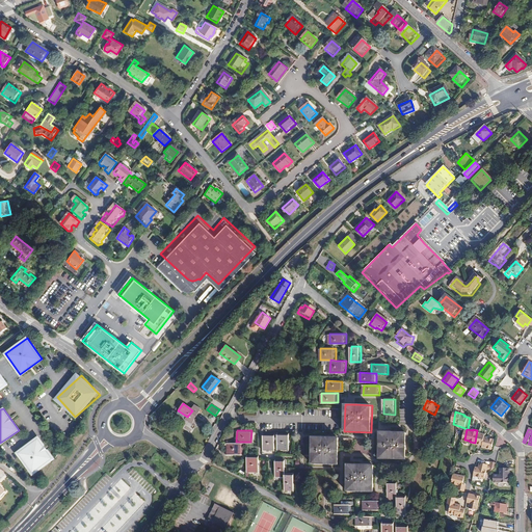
[(487,435),(487,433),(485,432),(477,430),(475,443),(477,444),(477,443),(485,444),(487,435)]
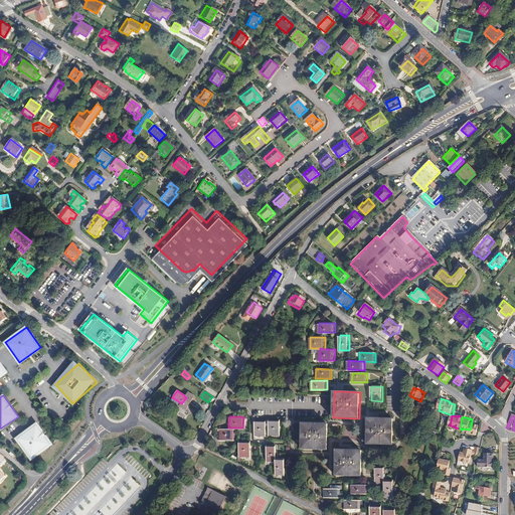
[(392,445),(393,419),(377,419),(367,418),(367,445),(392,445)]
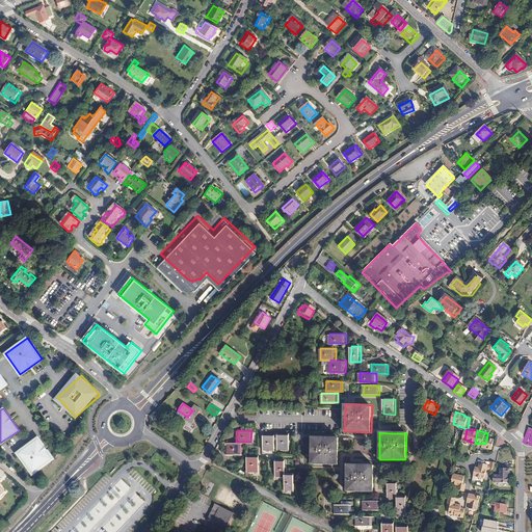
[(288,449),(289,433),(277,433),(276,448),(288,449)]
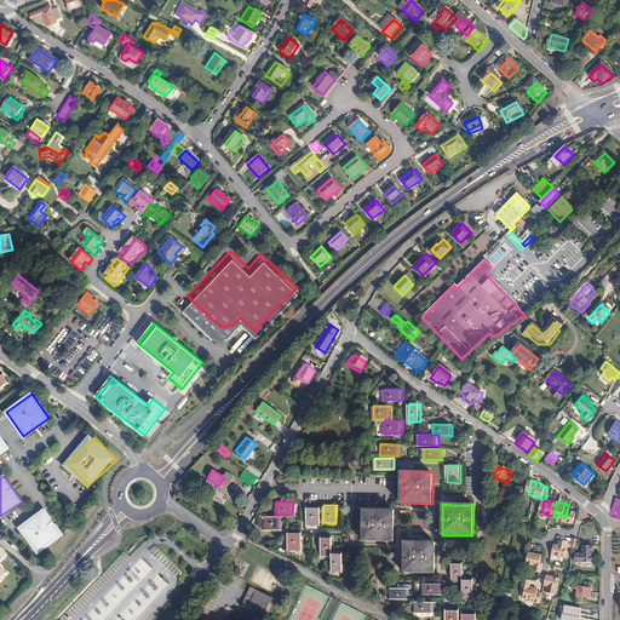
[(320,524),(320,506),(306,506),(305,523),(320,524)]
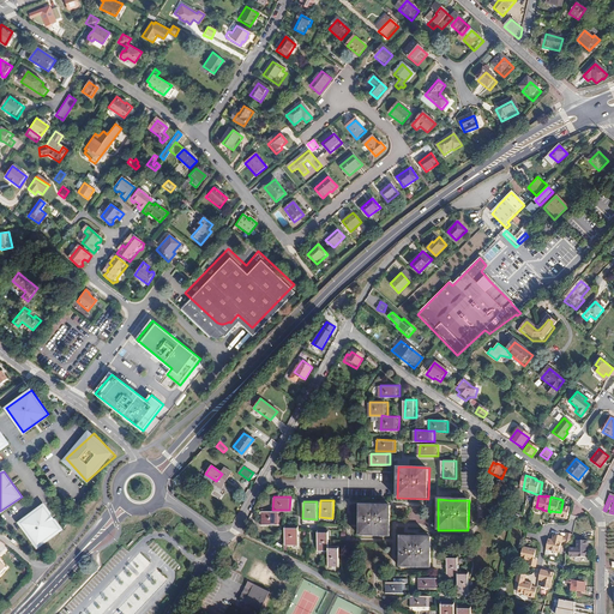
[(570,518),(572,506),(563,503),(560,512),(559,516),(570,518)]
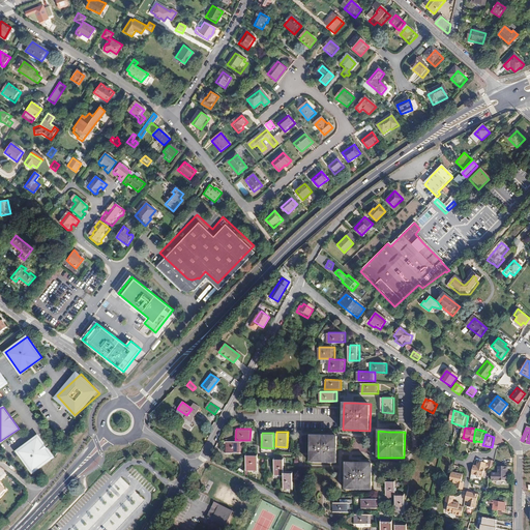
[(336,464),(337,436),(329,436),(311,435),(310,462),(336,464)]
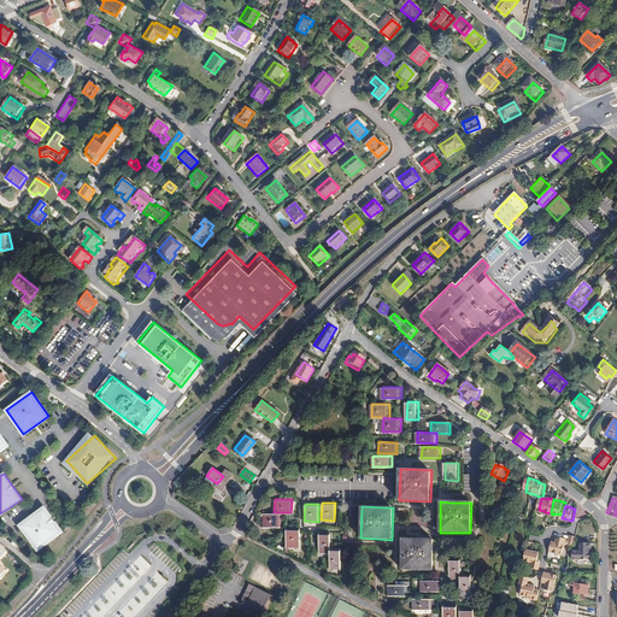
[(62,532),(43,507),(18,524),(36,550),(62,532)]
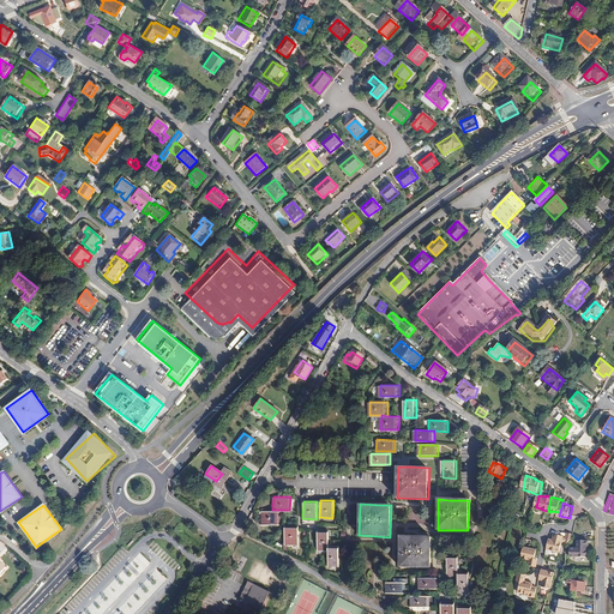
[(396,516),(407,517),(407,506),(397,505),(396,516)]
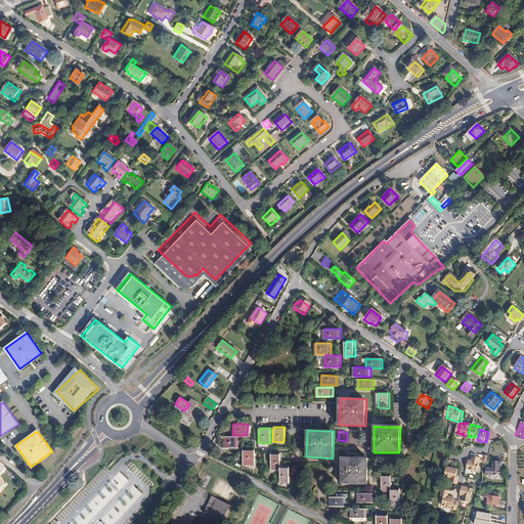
[(238,435),(232,435),(223,435),(222,446),(237,447),(238,435)]
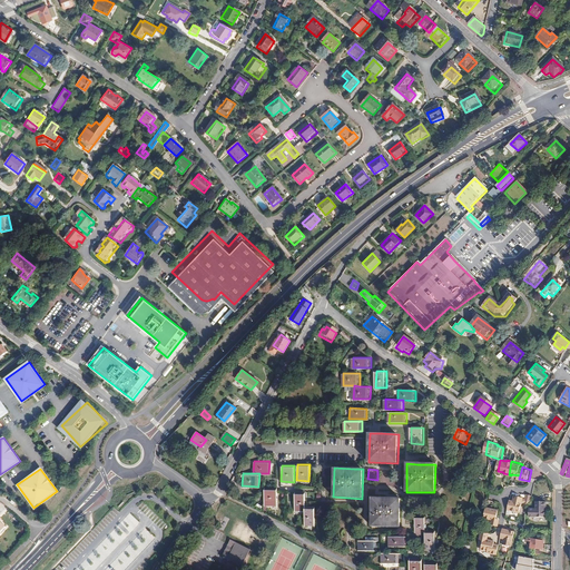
[(276,505),(276,489),(264,488),(263,504),(276,505)]
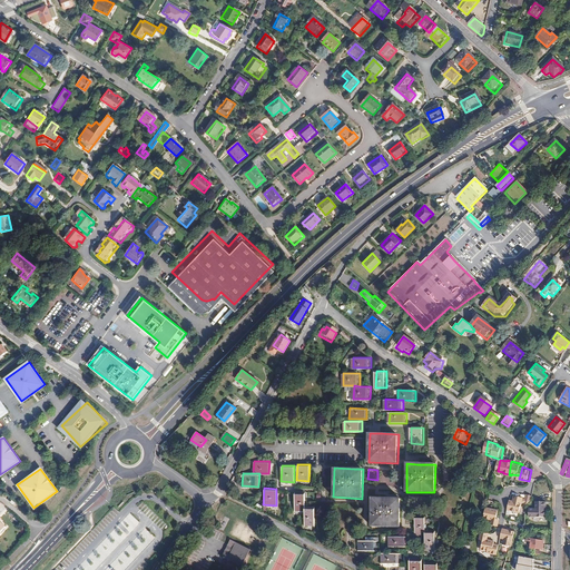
[(304,510),(304,508),(304,493),(294,492),(293,510),(304,510)]
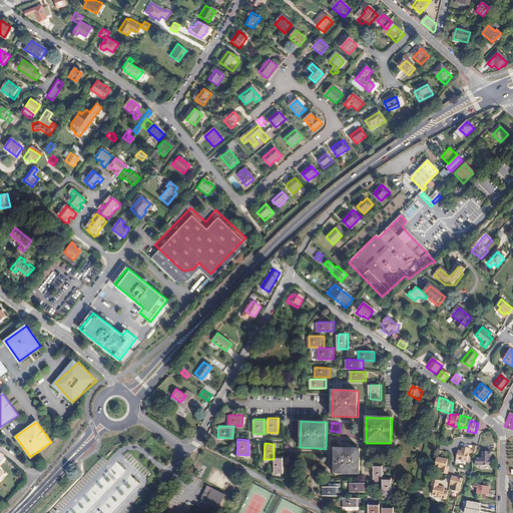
[(464,446),(463,451),(461,450),(459,459),(470,462),(472,453),(477,454),(482,450),(482,448),(479,447),(475,446),(475,450),(473,449),(464,446)]
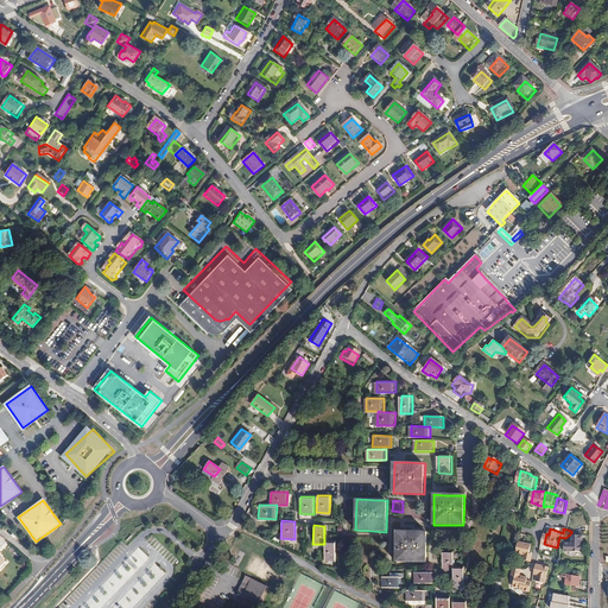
[(425,563),(428,532),(419,532),(397,531),(396,562),(425,563)]
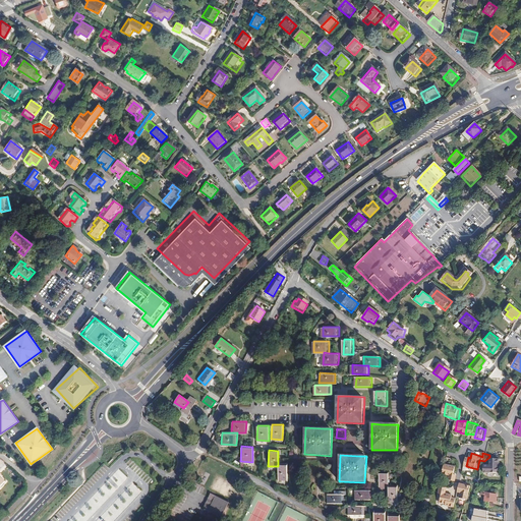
[(498,475),(498,461),(488,460),(487,467),(482,467),(481,475),(498,475)]
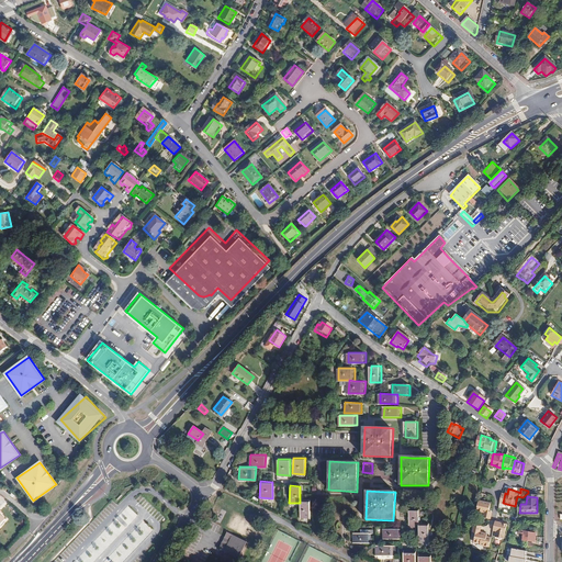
[(300,501),(300,503),(299,517),(310,517),(310,501),(300,501)]
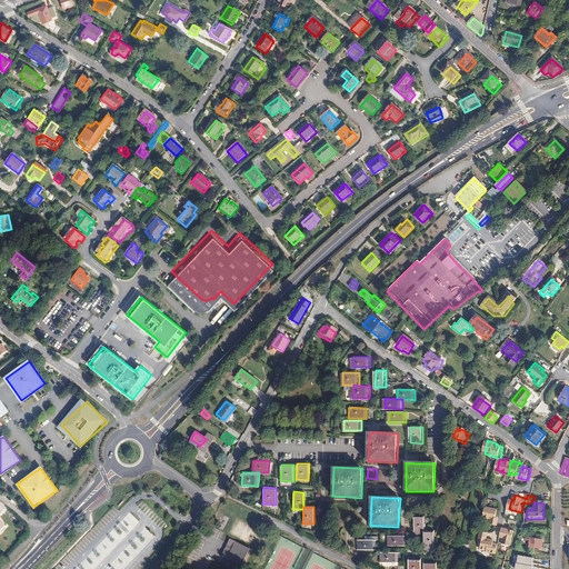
[(489,508),(486,518),(493,519),(492,525),(499,526),(501,518),(498,518),(500,510),(489,508)]
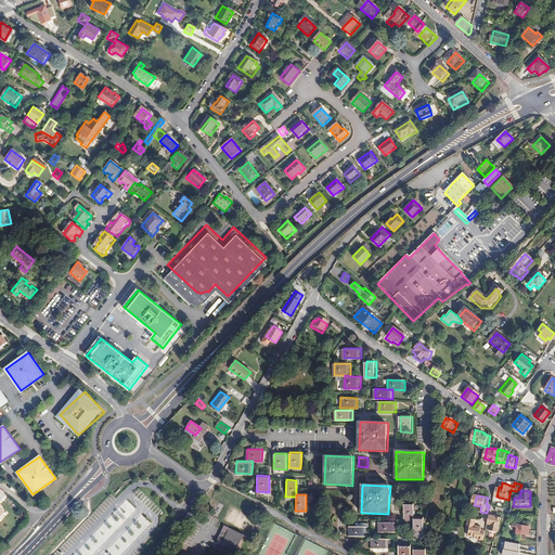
[(125,510),(130,504),(127,500),(121,505),(125,510)]
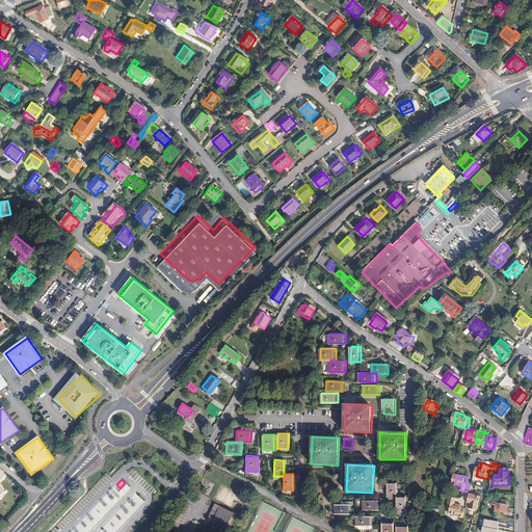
[(396,500),(397,497),(397,483),(388,483),(387,499),(396,500)]
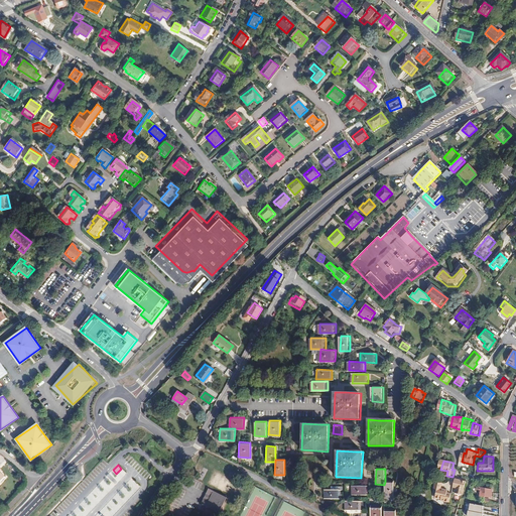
[(465,496),(469,482),(458,479),(455,489),(458,490),(457,494),(465,496)]
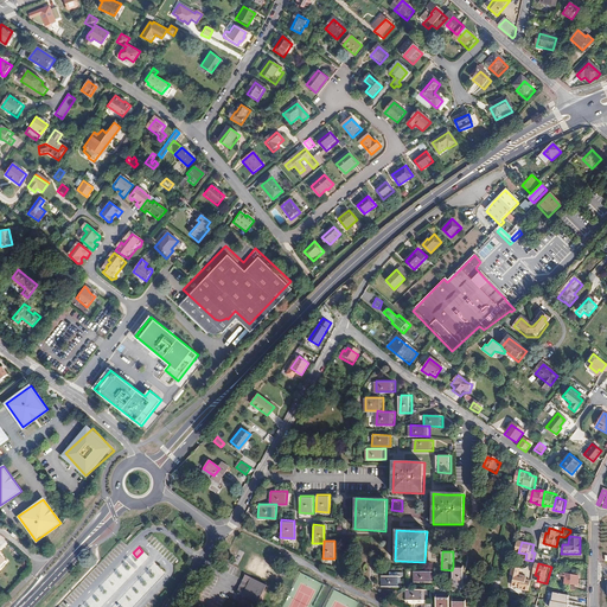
[(453,567),(452,570),(452,586),(462,586),(462,568),(453,567)]
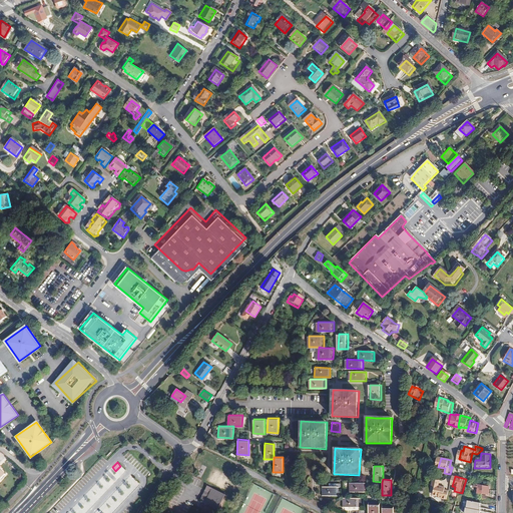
[(364,493),(365,484),(350,483),(349,492),(364,493)]
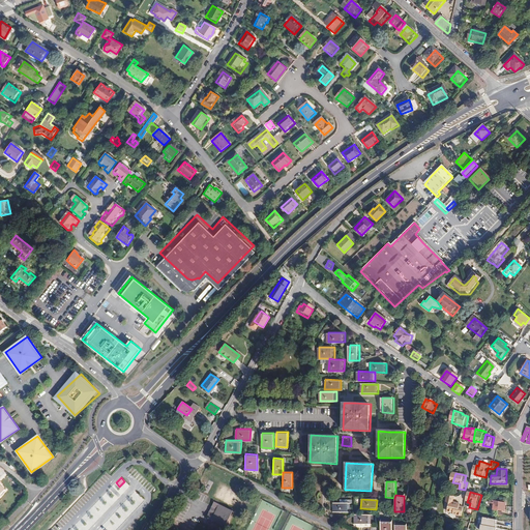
[(455,514),(464,519),(467,509),(461,506),(461,504),(454,502),(452,501),(452,502),(449,511),(455,513),(455,514)]
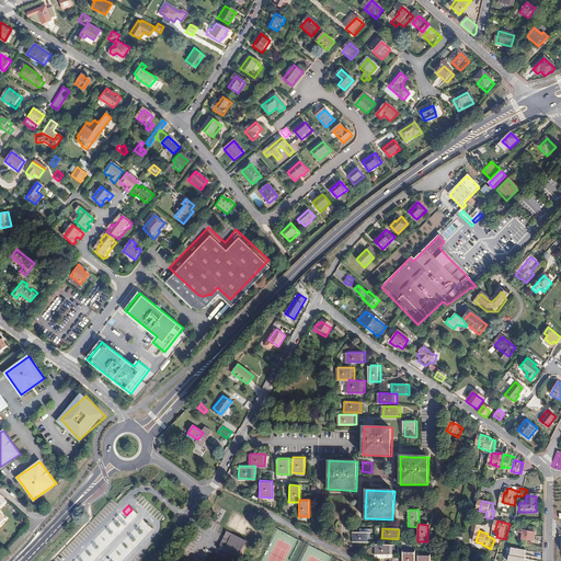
[(522,541),(531,544),(533,534),(518,530),(518,535),(522,536),(522,541)]
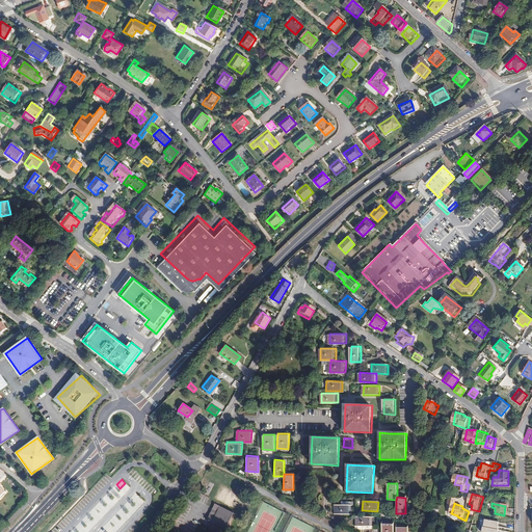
[(232,515),(212,505),(205,520),(223,531),(232,515)]
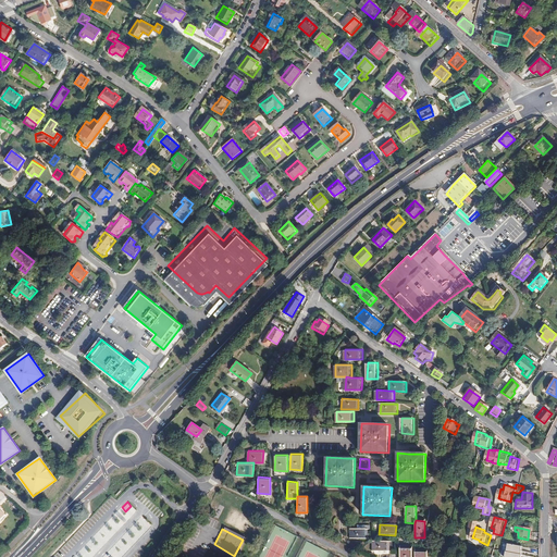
[(366,539),(367,529),(350,529),(349,539),(366,539)]
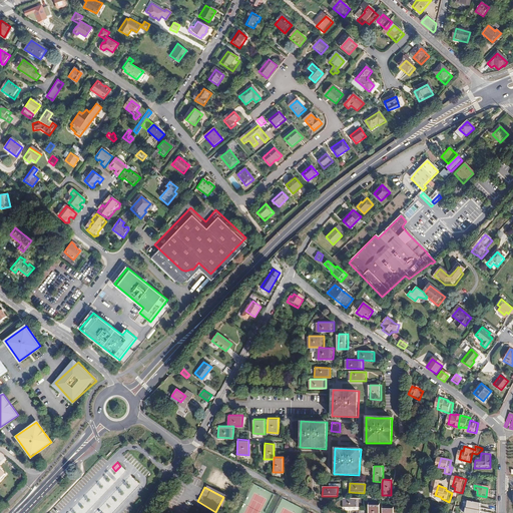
[(358,499),(342,499),(342,508),(357,508),(358,499)]
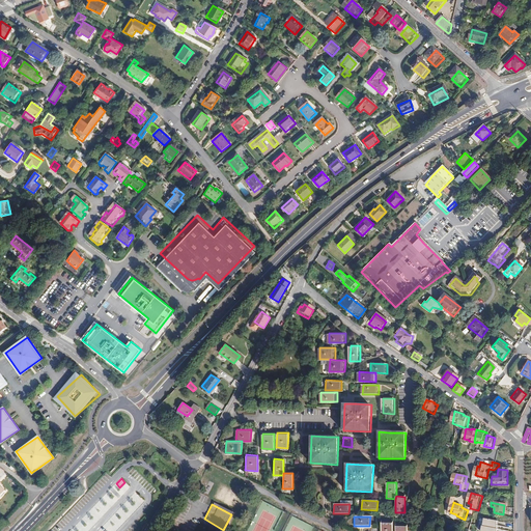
[(480,530),(498,530),(498,528),(499,524),(485,519),(483,526),(482,526),(480,530)]
